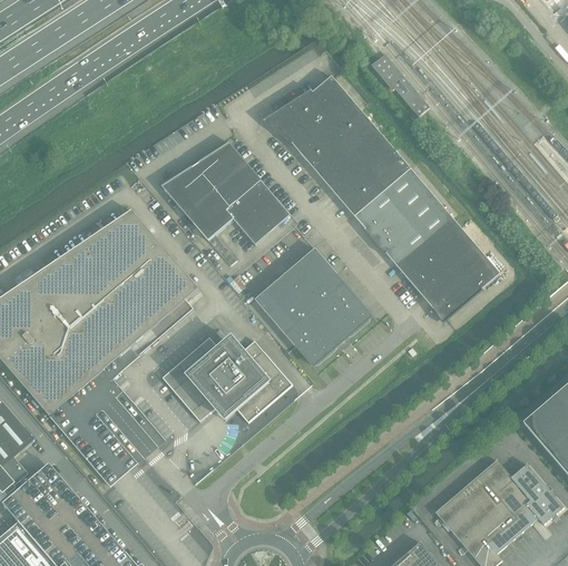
[(552,0),(564,12),(565,13),(567,10),(567,0),(552,0)]
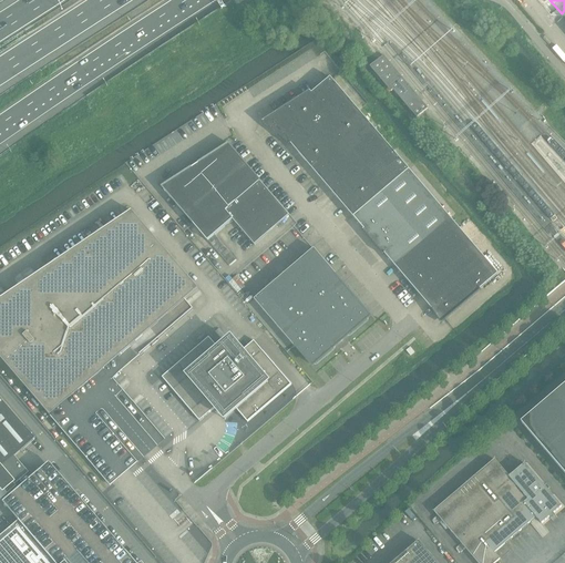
[(377,55),(368,63),(389,88),(391,86),(414,114),(425,104),(381,52),(377,55)]
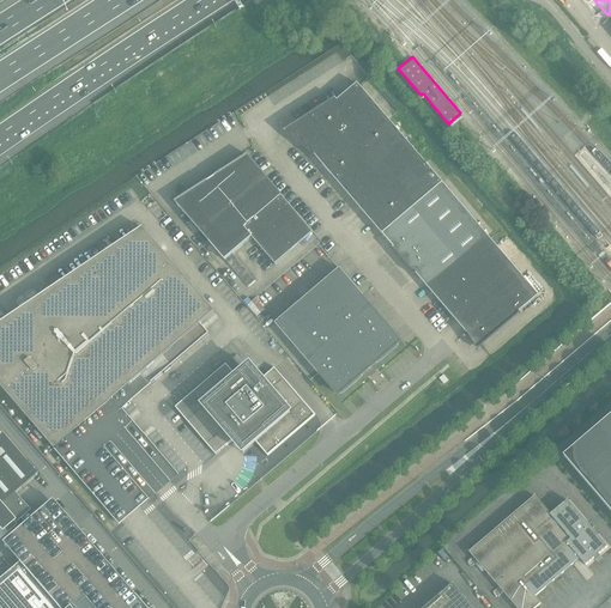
[(295,119),(280,128),(310,153),(312,152),(380,231),(424,284),(449,312),(464,329),(463,329),(475,346),(518,310),(516,309),(536,292),(510,261),(485,232),(477,223),(440,180),(355,80),(334,97),(332,93),(331,95),(332,95),(295,119)]
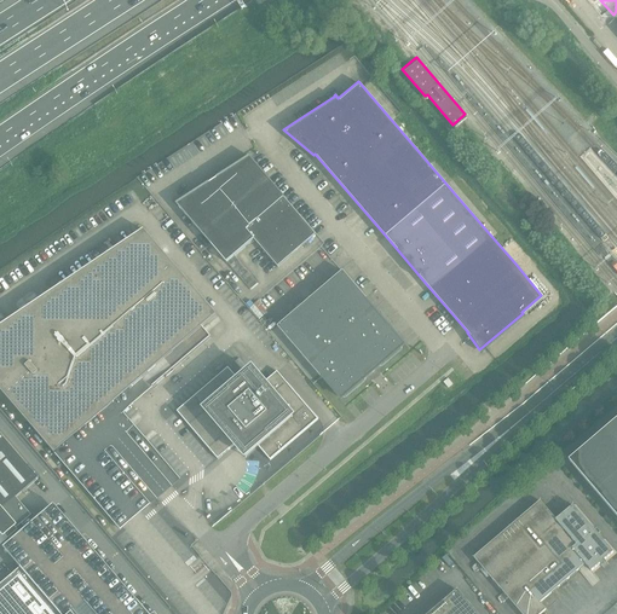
[(247,154),(174,201),(224,259),(252,236),(272,260),(275,264),(313,231),(249,156),(247,154)]
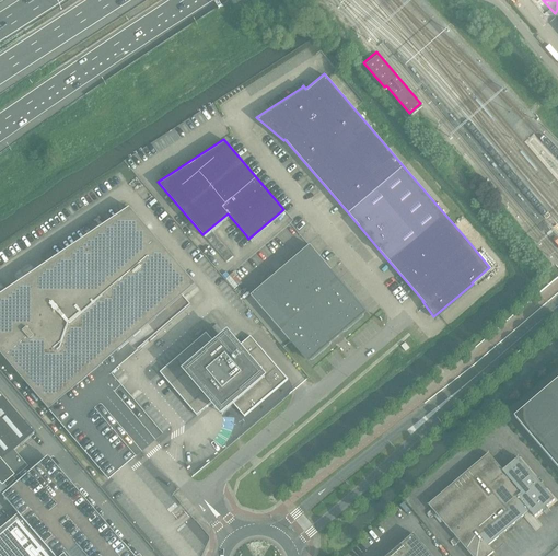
[(56,253),(0,291),(0,351),(47,407),(127,338),(128,337),(135,346),(134,346),(135,347),(136,346),(136,347),(147,337),(146,335),(152,329),(154,332),(188,302),(181,292),(194,281),(128,205),(56,253)]
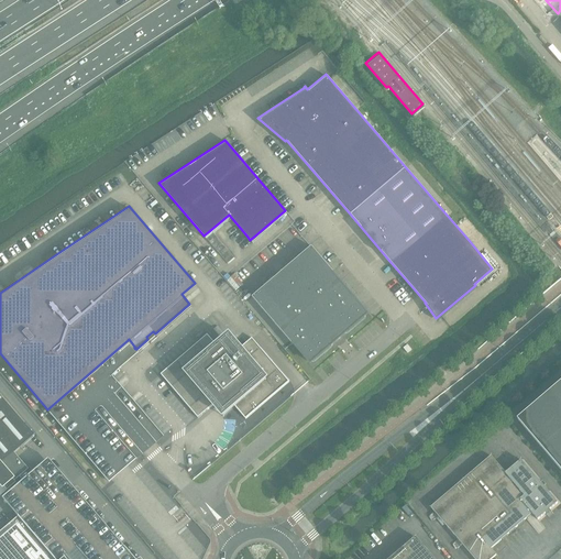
[(266,281),(250,294),(289,340),(290,340),(305,357),(311,357),(329,342),(329,335),(331,336),(333,337),(336,336),(337,335),(338,333),(339,331),(338,329),(338,328),(345,328),(362,314),(363,307),(359,303),(348,291),(349,291),(338,277),(331,270),(309,243),(266,281)]
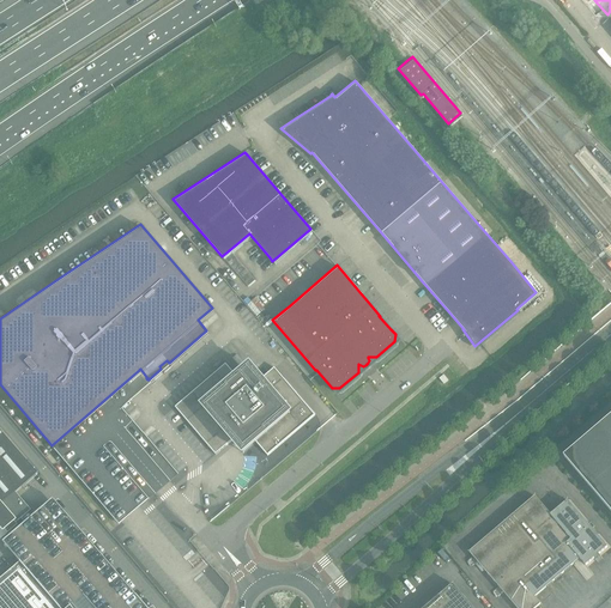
[(223,360),(173,403),(213,451),(230,437),(242,426),(254,438),(265,451),(313,411),(272,364),(259,375),(248,383),(249,384),(246,388),(240,381),(241,381),(235,374),(223,360)]
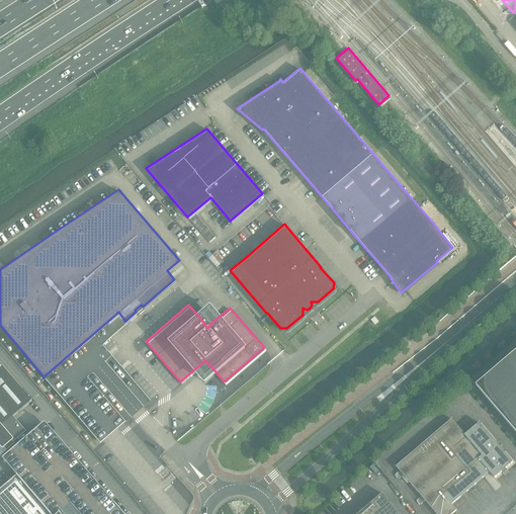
[(515,345),(474,381),(515,431),(515,345)]
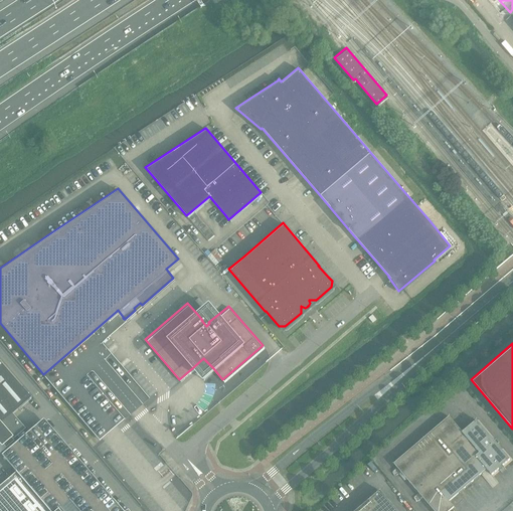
[(0,450),(12,438),(12,437),(24,426),(11,410),(29,394),(0,359),(0,450)]
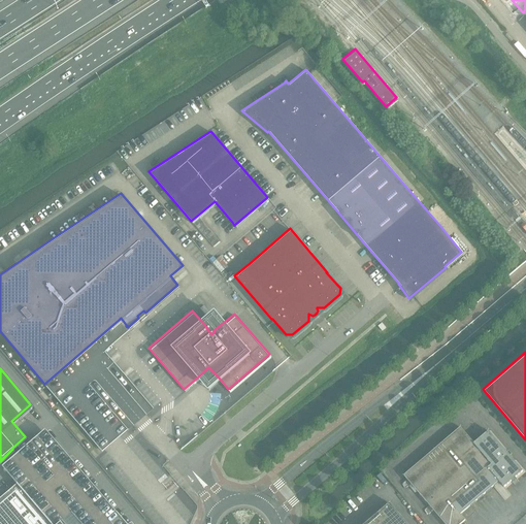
[(458,424),(401,472),(446,523),(454,523),(463,517),(460,513),(458,511),(497,478),(498,480),(502,484),(521,468),(515,461),(487,428),(471,440),(465,433),(458,424)]
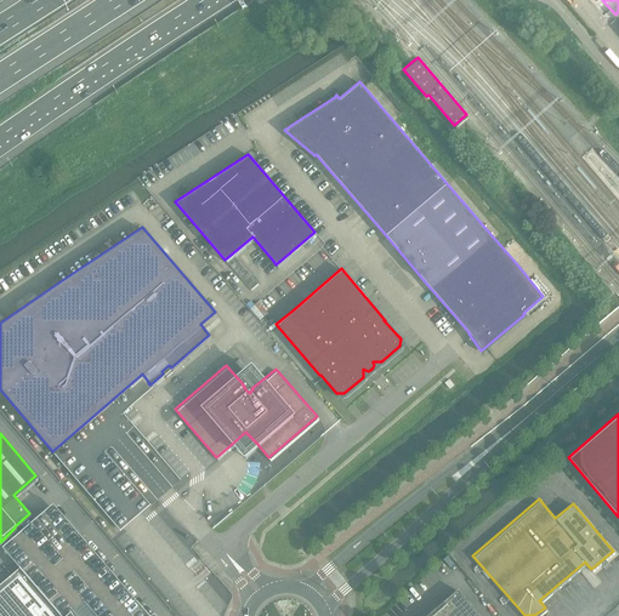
[(18,565),(0,581),(0,615),(73,615),(69,611),(63,615),(62,615),(54,606),(75,587),(96,570),(95,569),(89,572),(66,545),(28,576),(18,565)]
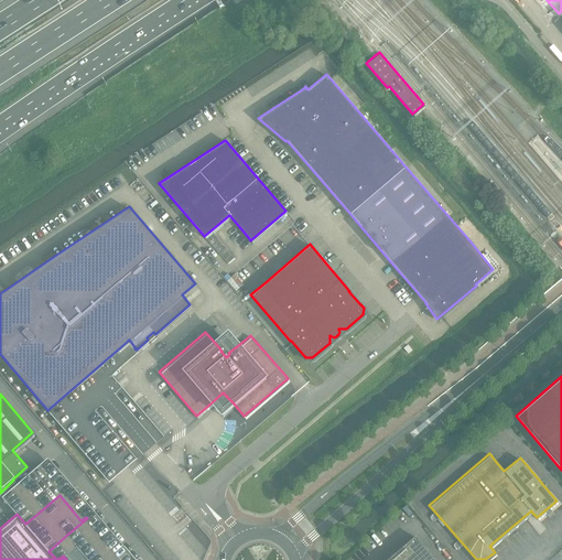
[(435,559),(414,535),(384,559),(435,559)]
